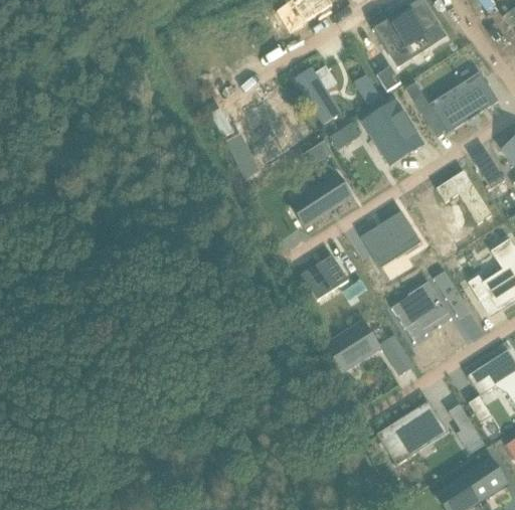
[(292,0),(276,10),(290,32),(305,22),(304,21),(332,4),(329,0),(298,0),(294,3),(292,0)]
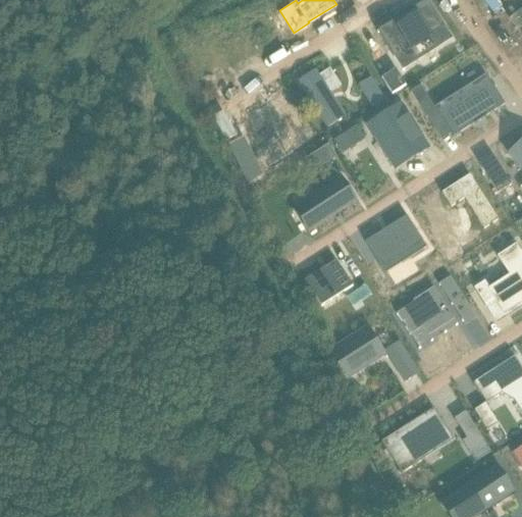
[(393,18),(377,28),(378,30),(379,29),(396,54),(394,55),(402,67),(404,66),(403,64),(417,56),(410,46),(428,34),(434,45),(450,35),(436,14),(437,13),(429,0),(421,0),(413,5),(416,10),(396,22),(393,18)]
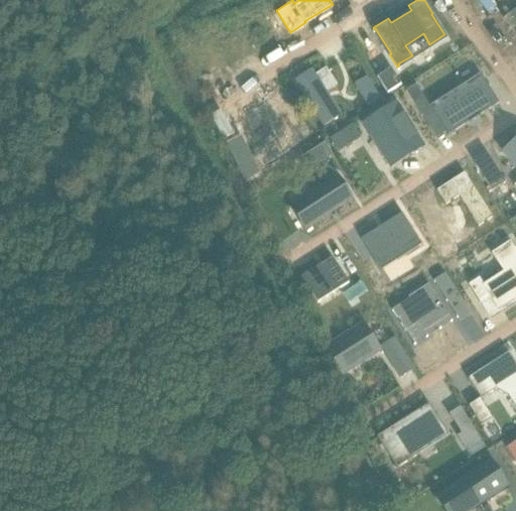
[(315,72),(296,83),(323,123),(341,112),(331,96),(328,98),(324,91),(327,89),(337,82),(326,65),(315,72)]
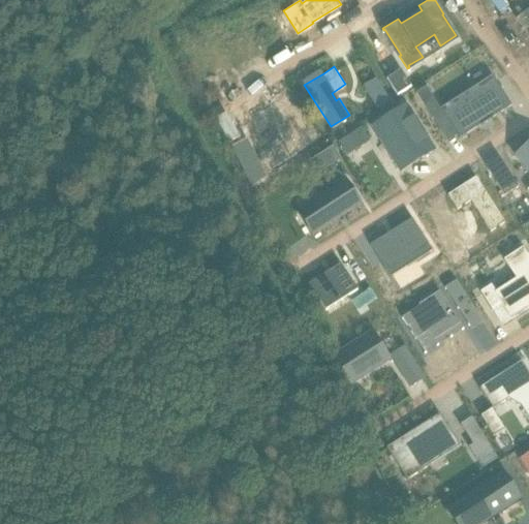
[(389,74),(386,75),(397,92),(411,84),(409,82),(408,83),(399,69),(390,75),(389,74)]
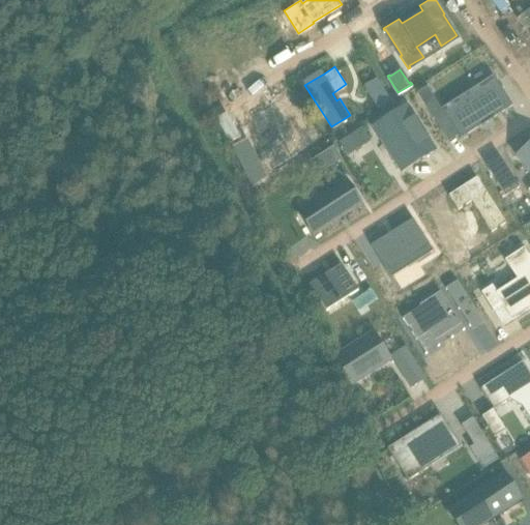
[(493,73),(440,106),(460,136),(512,103),(493,73)]
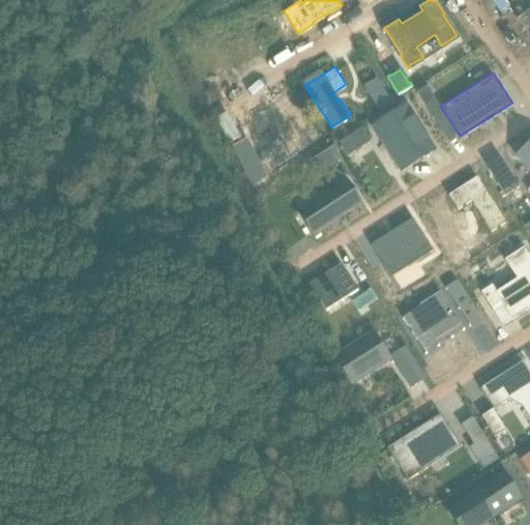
[(377,77),(364,83),(378,106),(389,98),(377,77)]
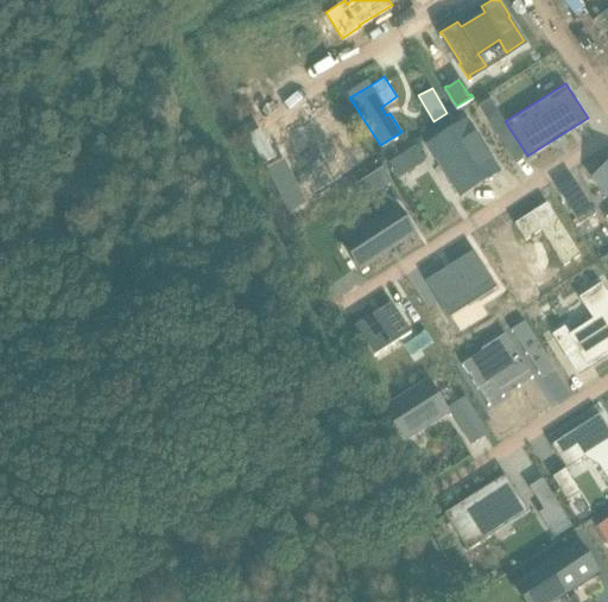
[(477,103),(488,119),(500,112),(489,96),(477,103)]
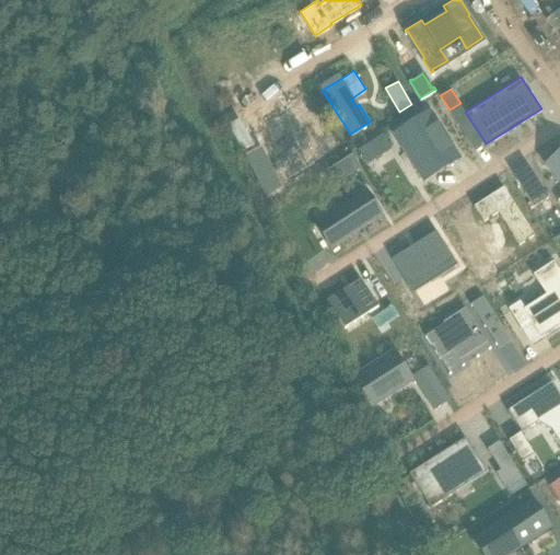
[(301,97),(264,120),(275,137),(289,127),(300,145),(276,160),(286,175),(331,146),(301,97)]
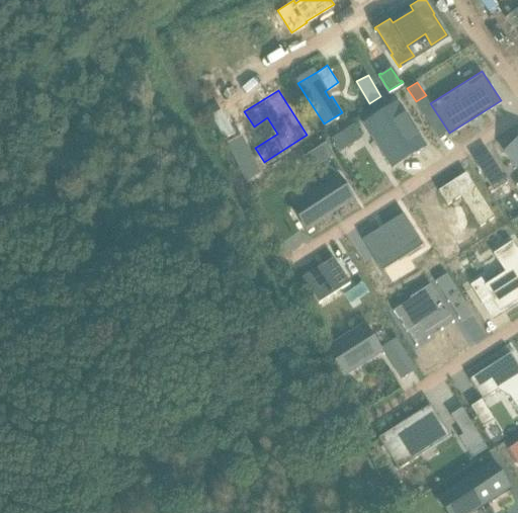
[(397,102),(365,121),(393,163),(423,144),(397,102)]
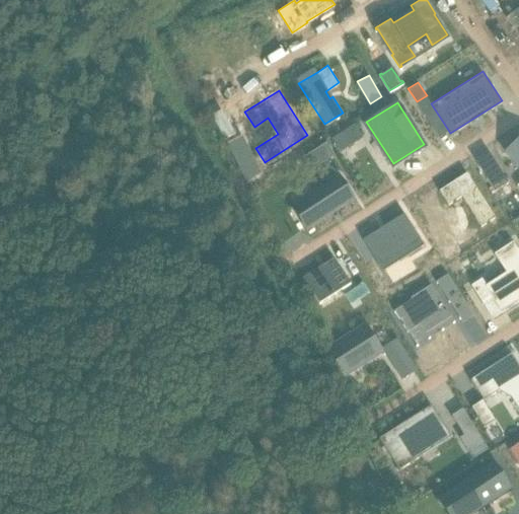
[(360,134),(353,124),(332,137),(340,146),(360,134)]
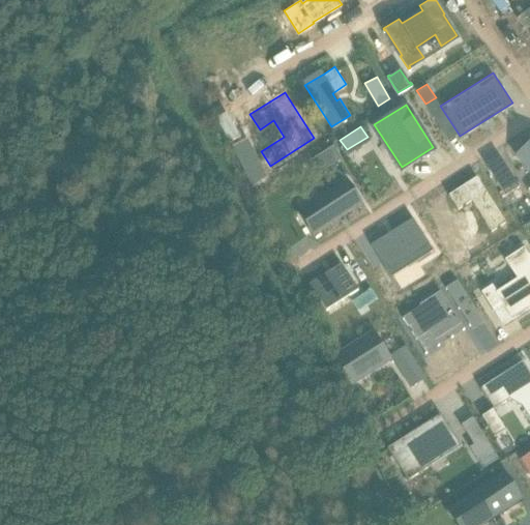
[(529,141),(516,152),(529,170),(529,184),(527,187),(529,191),(529,141)]
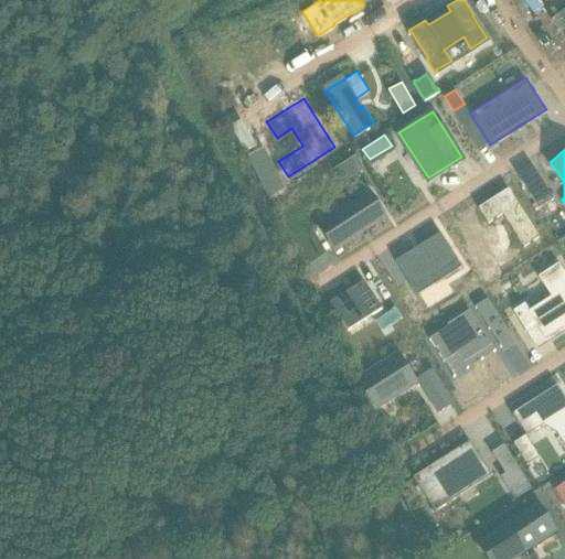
[(354,154),(340,163),(348,175),(362,165),(354,154)]
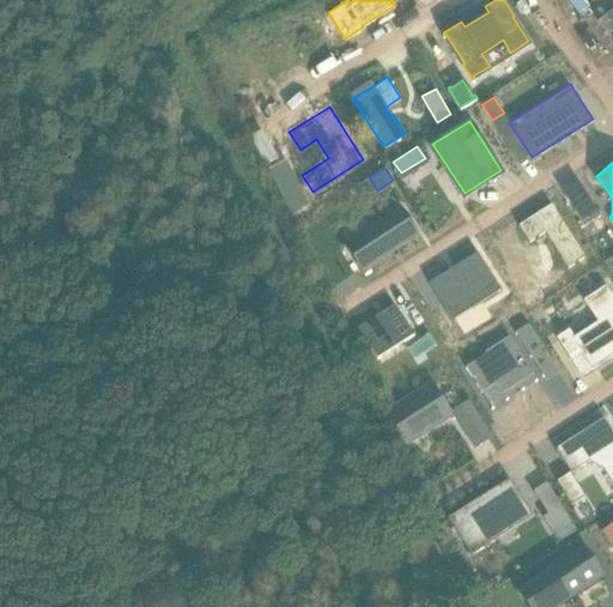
[(308,202),(303,192),(285,201),(291,213),(308,202)]
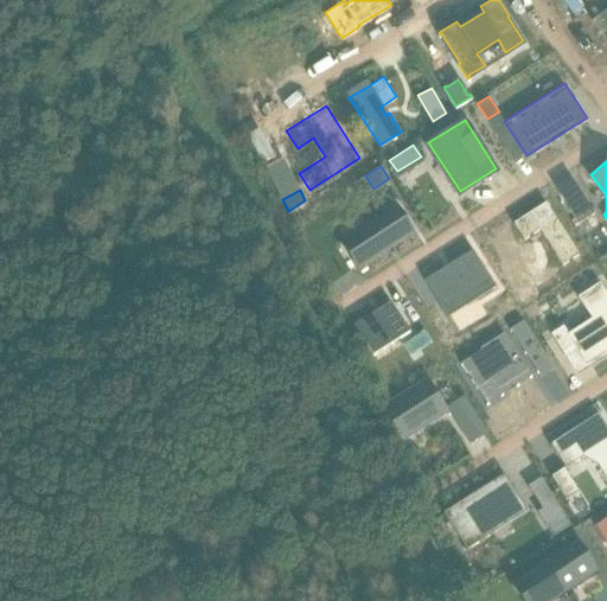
[(585,194),(568,205),(579,221),(594,211),(585,194)]
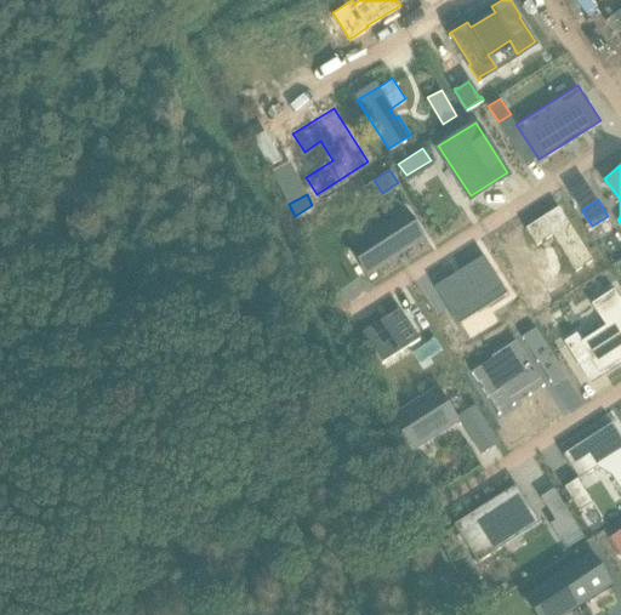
[(558,204),(525,226),(536,243),(552,232),(575,268),(592,257),(558,204)]
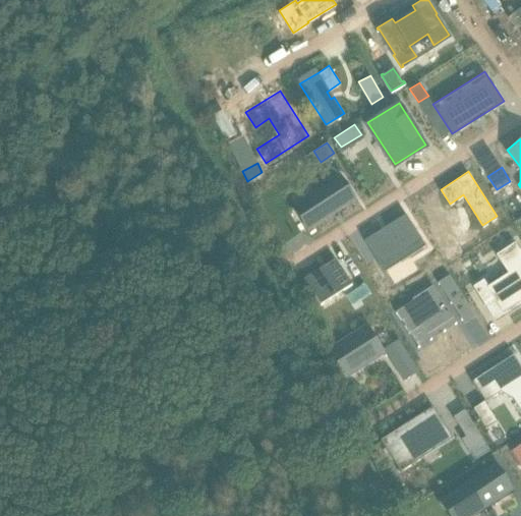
[(341,173),(295,203),(310,227),(356,197),(341,173)]
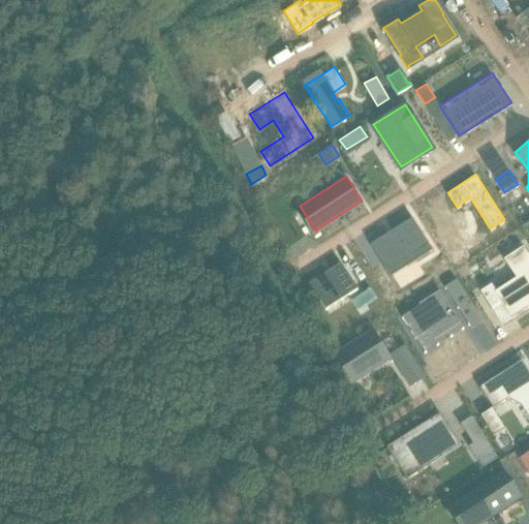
[(411,215),(370,242),(385,266),(390,274),(409,262),(432,247),(411,215)]
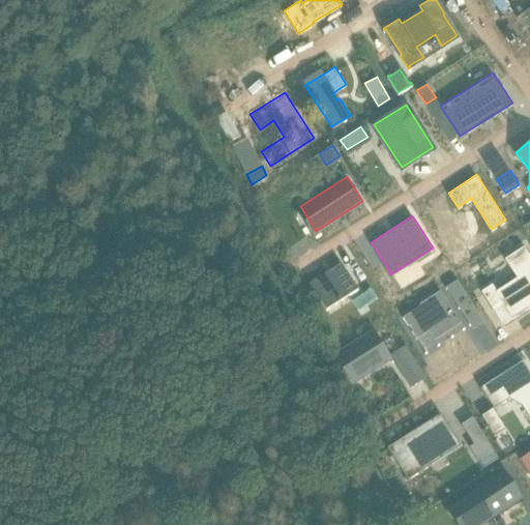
[(492,283),(481,289),(492,307),(502,300),(511,316),(529,303),(529,255),(523,244),(504,257),(517,275),(496,289),(492,283)]
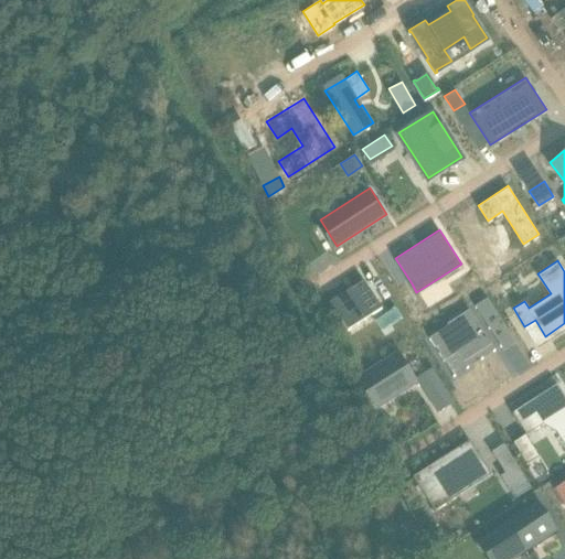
[(363,278),(329,300),(348,328),(382,307),(363,278)]
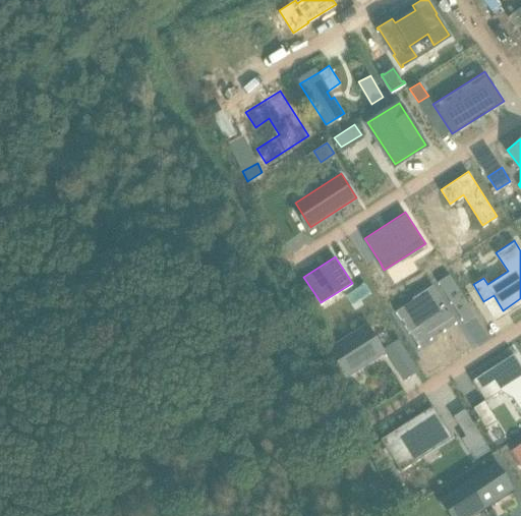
[(449,273),(438,280),(451,300),(462,293),(449,273)]
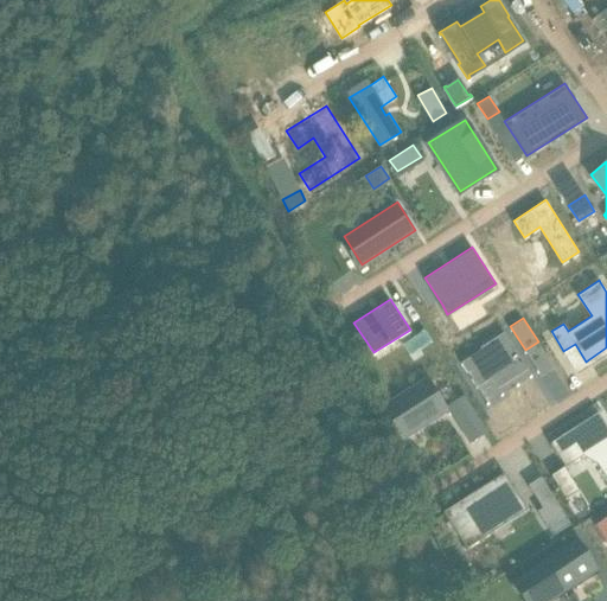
[(432,338),(425,327),(414,334),(421,345),(432,338)]
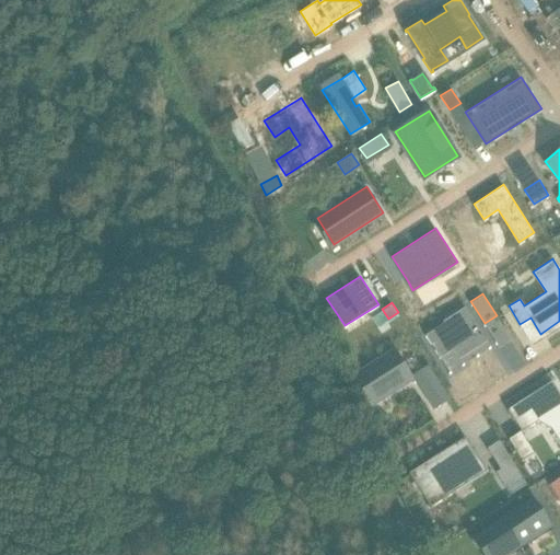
[(444,321),(426,333),(440,356),(453,348),(458,357),(487,339),(465,305),(443,320),(444,321)]
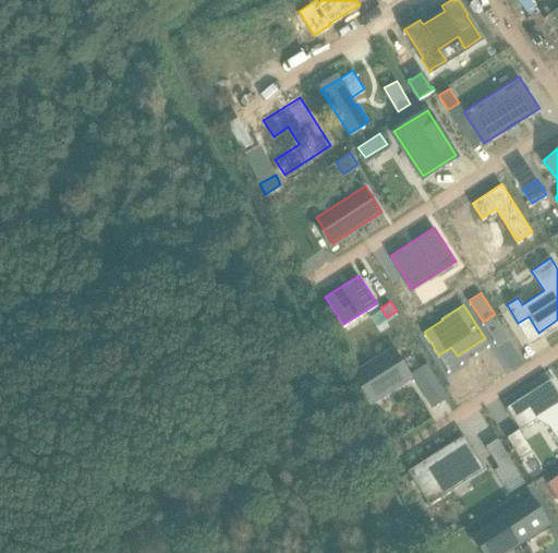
[(392,350),(354,373),(371,398),(408,374),(392,350)]
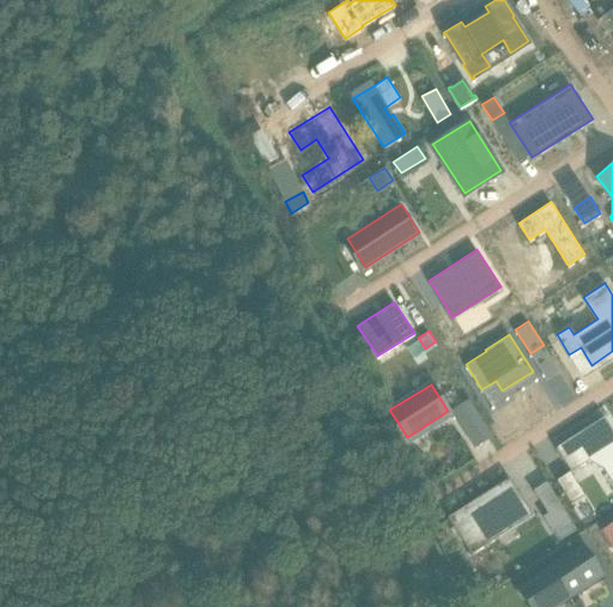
[(467,400),(453,408),(465,425),(478,417),(467,400)]
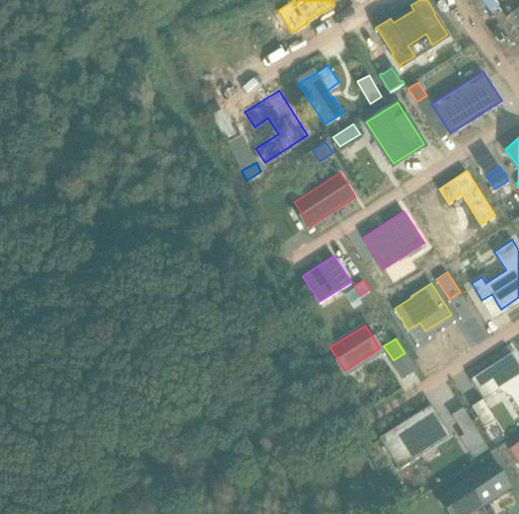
[(518,363),(511,351),(470,377),(484,397),(499,388),(510,395),(518,409),(518,363)]
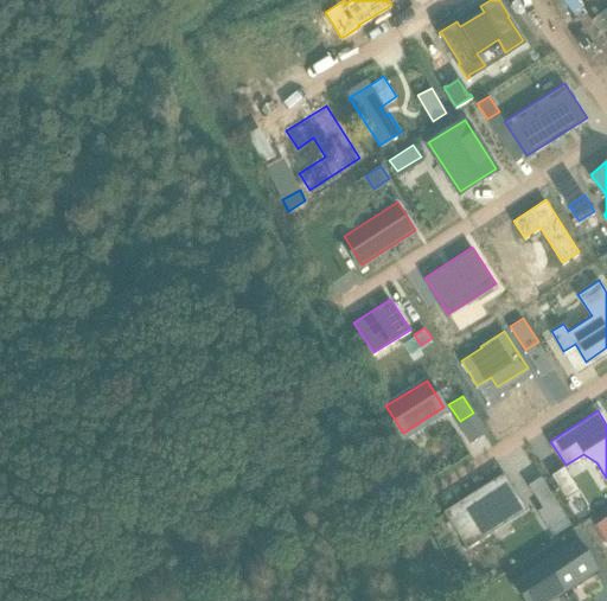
[(505,471),(445,509),(467,545),(493,529),(491,525),(525,503),(505,471)]
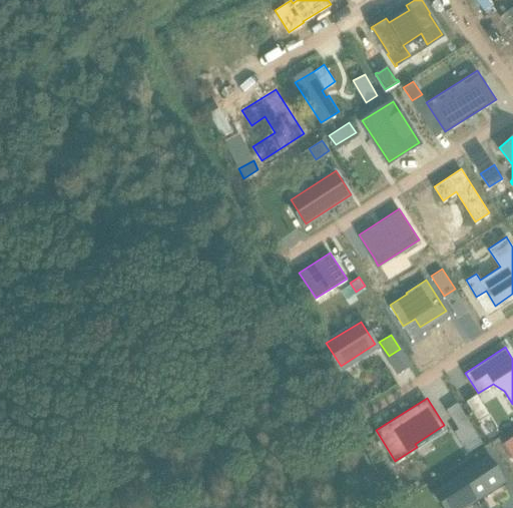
[(472,424),(456,434),(467,451),(482,441),(472,424)]
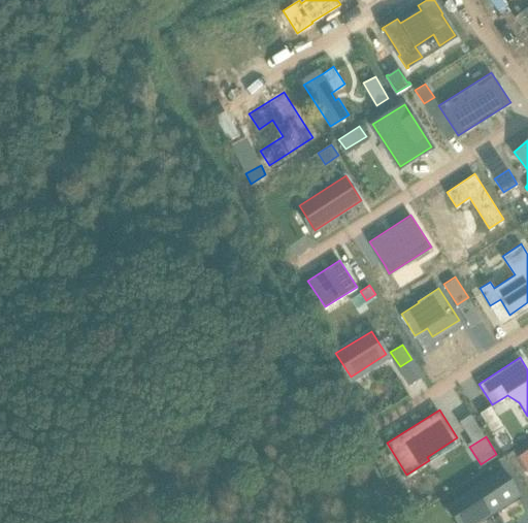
[(494,471),(452,499),(467,522),(475,522),(518,496),(505,477),(501,469),(495,472),(494,471)]
